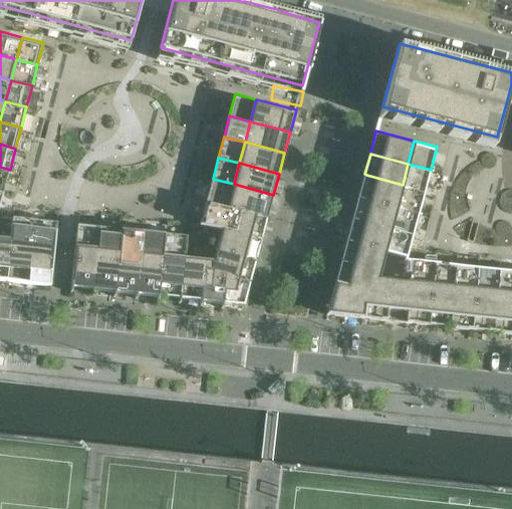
[(426,191),(431,170),(408,164),(403,185),(426,191)]
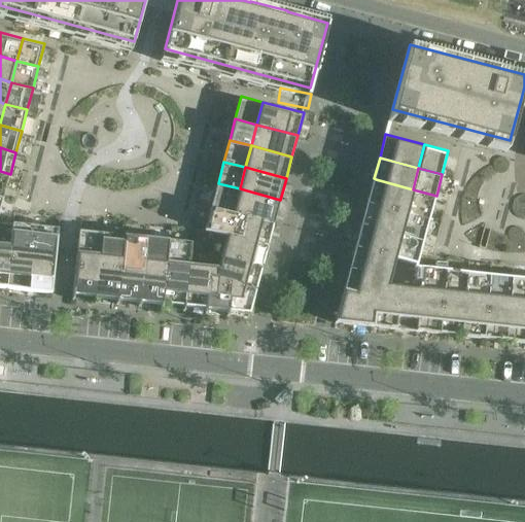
[(0,194),(4,196),(10,174),(0,171),(0,194)]
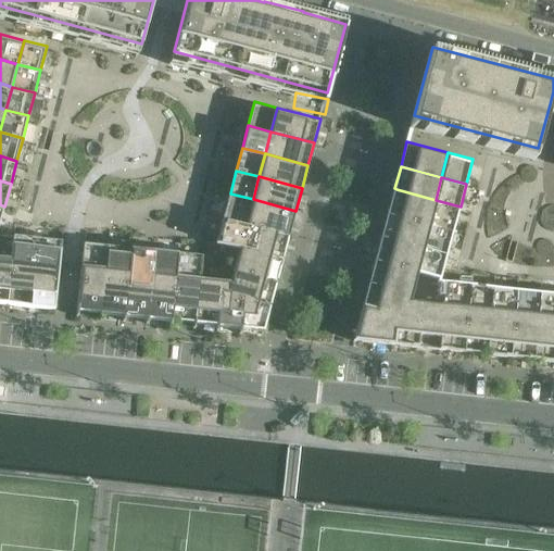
[(436,200),(397,189),(394,188),(388,211),(429,222),(436,200)]
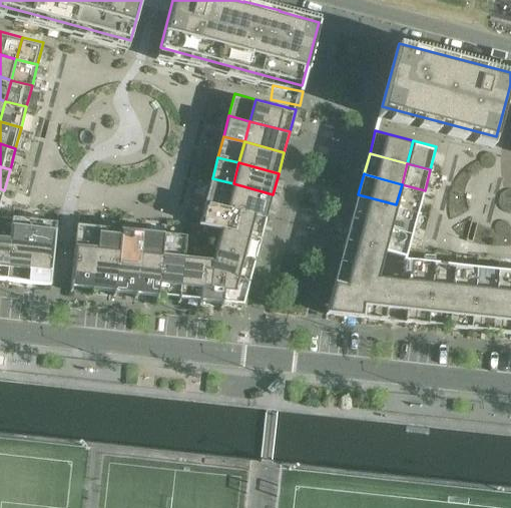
[(227,204),(233,183),(212,178),(206,198),(227,204)]
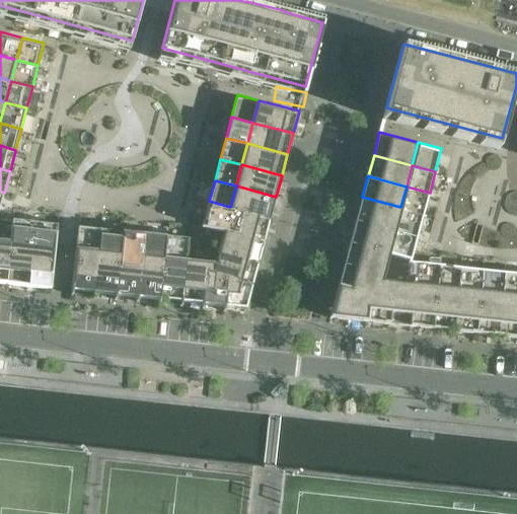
[(271,218),(276,197),(236,186),(230,207),(271,218)]
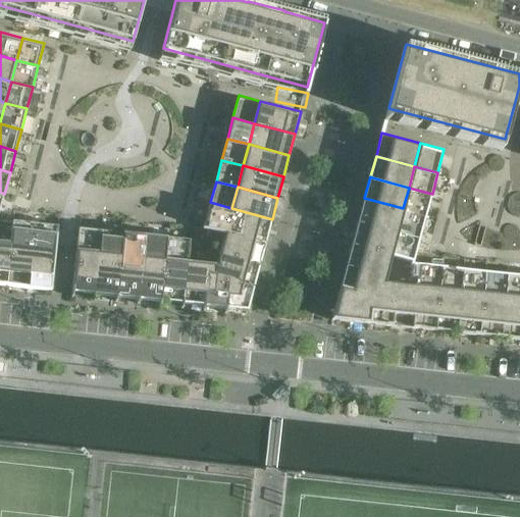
[(426,214),(432,194),(409,188),(403,208),(426,214)]
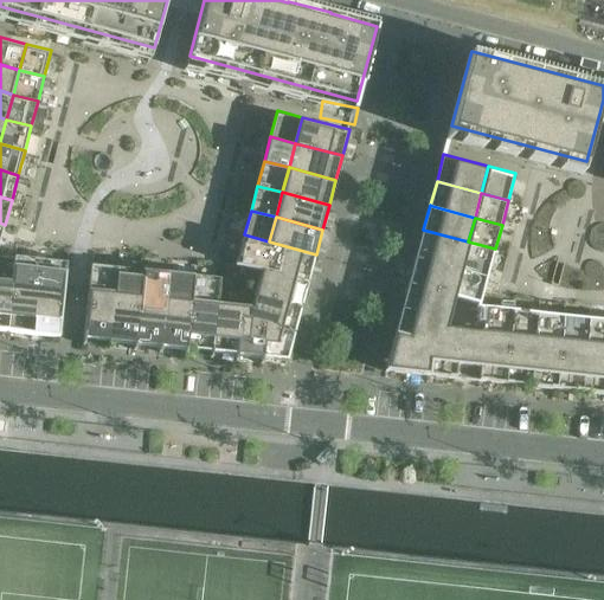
[(462,266),(468,242),(423,230),(417,255),(419,256),(462,266)]
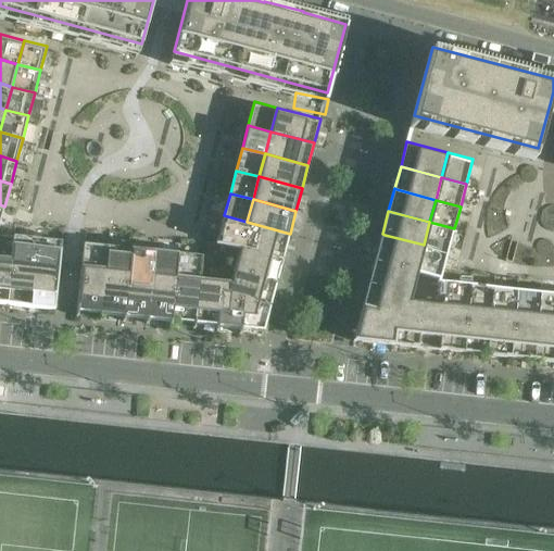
[(241,245),(247,222),(224,215),(217,239),(240,246),(241,245)]
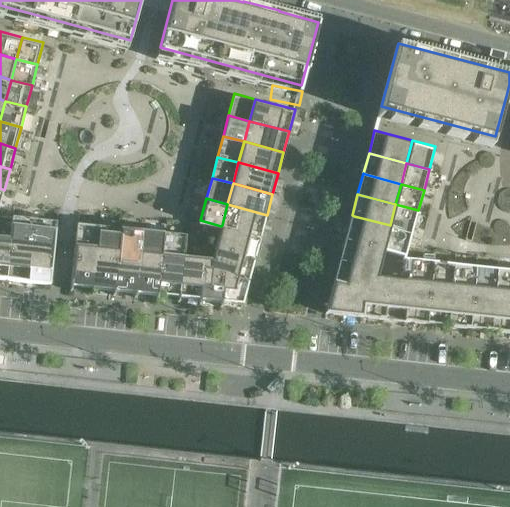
[(261,235),(267,215),(227,204),(222,225),(261,235)]
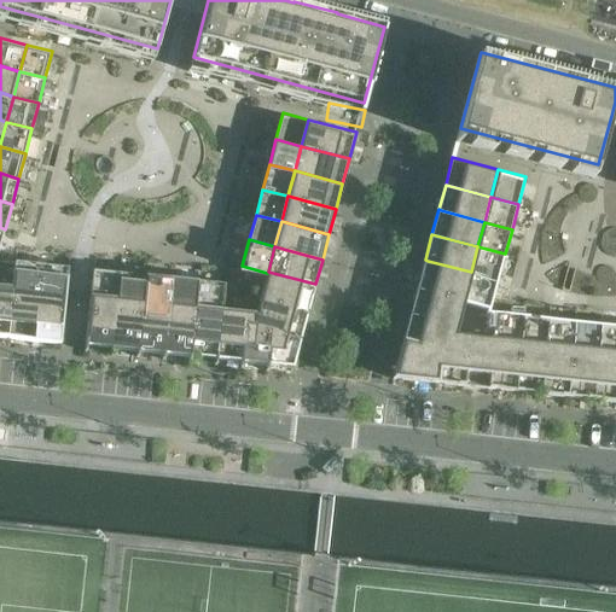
[(499,279),(505,254),(477,246),(471,272),(499,279)]
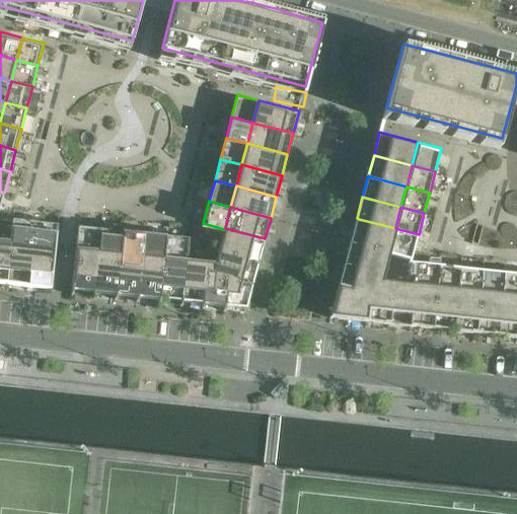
[(37,218),(14,215),(11,237),(12,237),(34,240),(57,242),(60,220),(37,218)]
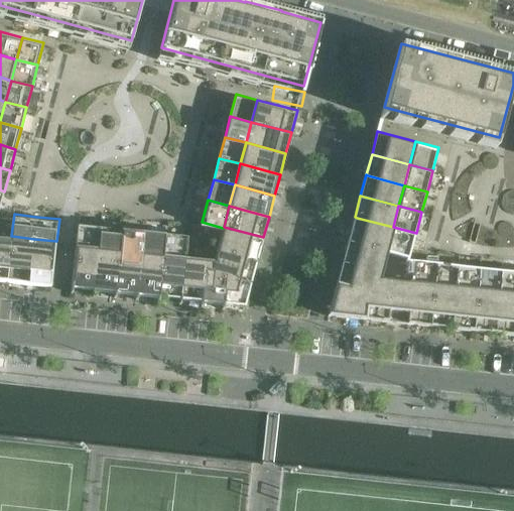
[(393,227),(357,218),(355,217),(349,239),(387,249),(393,227)]
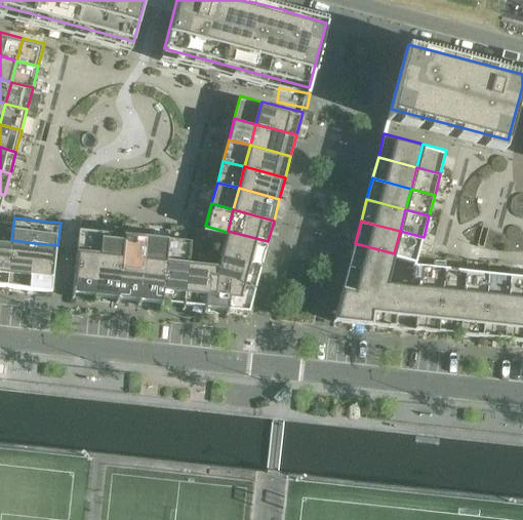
[(102,249),(104,228),(81,226),(78,247),(102,249)]
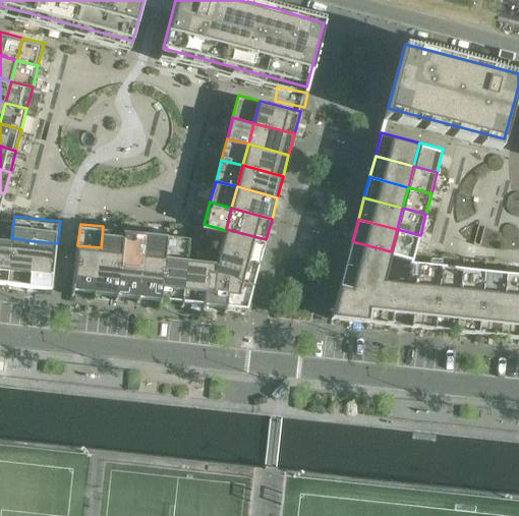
[(122,250),(125,228),(103,226),(101,247),(122,250)]
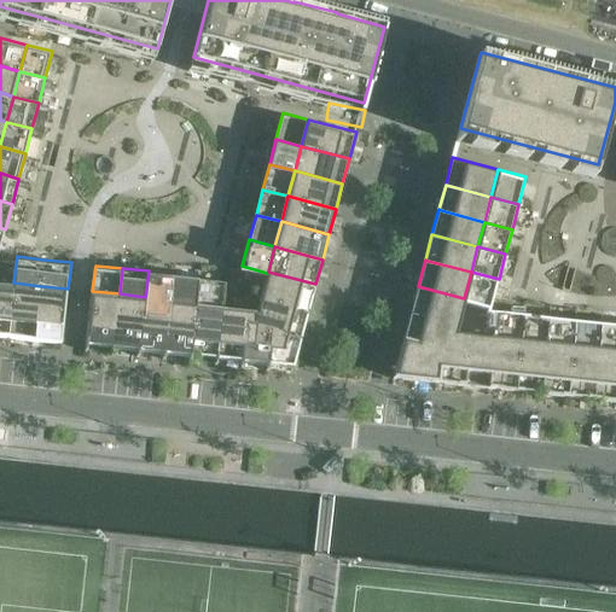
[(172,299),(174,274),(149,270),(145,297),(172,299)]
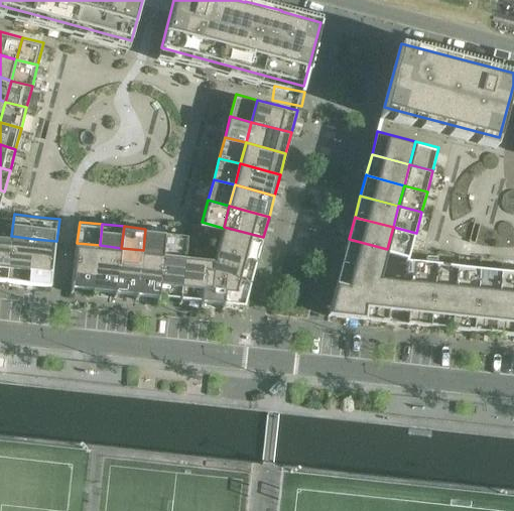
[(258,259),(263,237),(224,227),(223,228),(218,249),(258,259)]
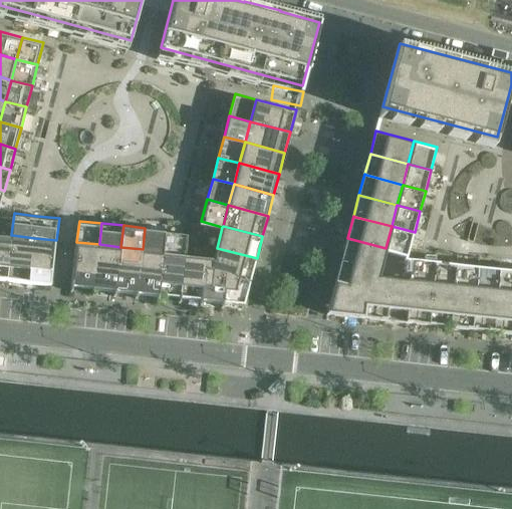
[(409,254),(415,232),(392,226),(386,248),(388,248),(409,254)]
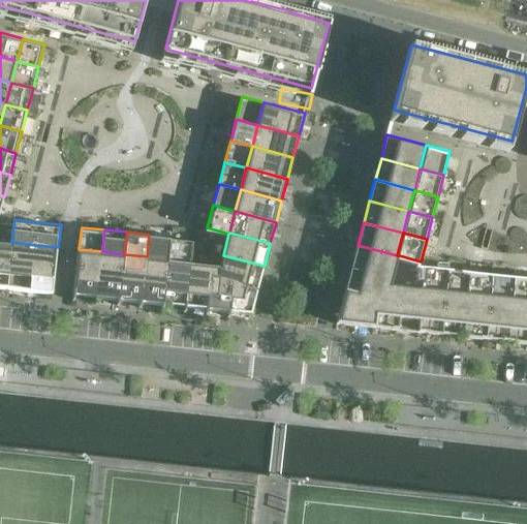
[(168,259),(172,237),(149,235),(147,256),(168,259)]
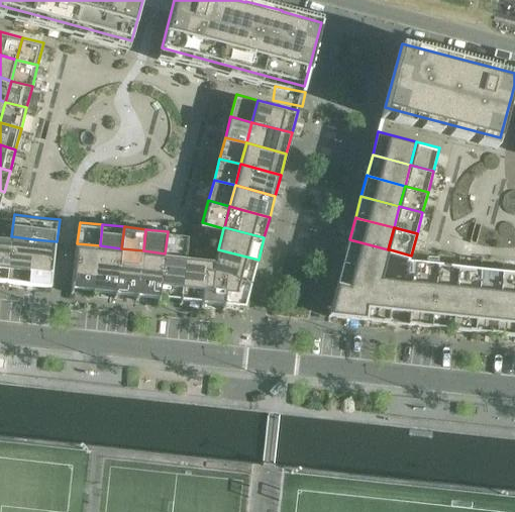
[(188,256),(190,235),(190,233),(168,231),(165,253),(187,256),(188,256)]
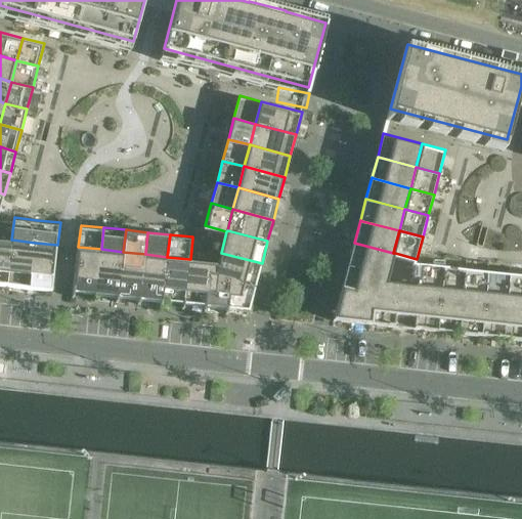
[(0,280),(8,283),(12,240),(0,239),(0,280)]
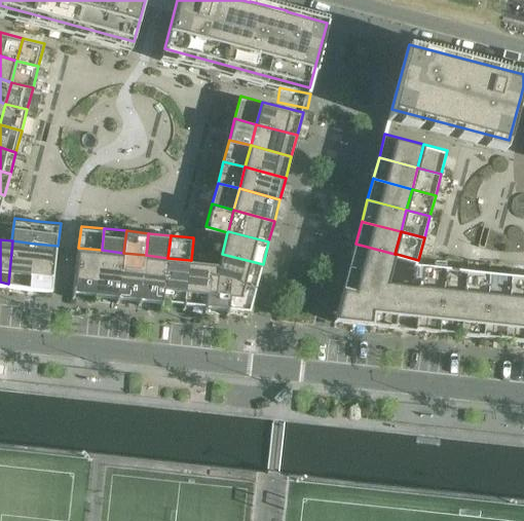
[(30,286),(35,244),(12,240),(8,284),(30,286)]
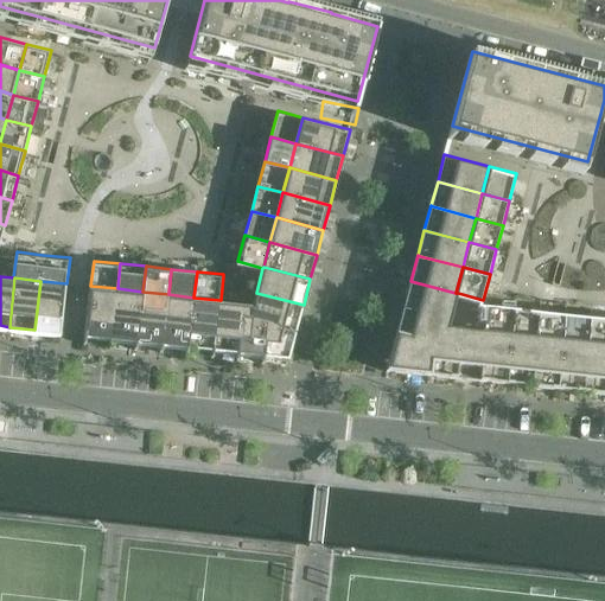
[(62,332),(65,301),(67,283),(40,281),(34,330),(62,332)]
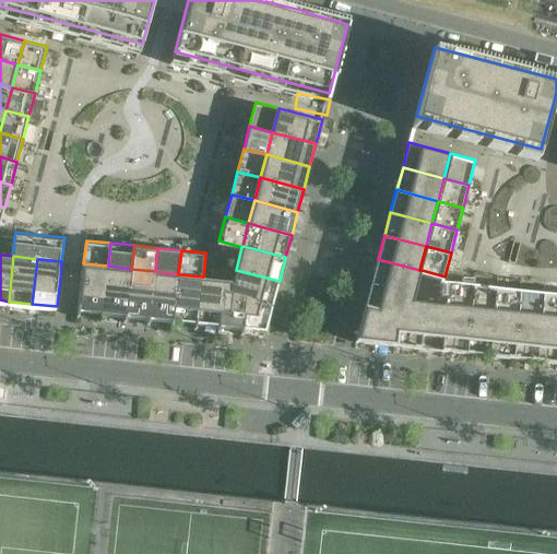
[(415,293),(422,270),(419,270),(378,259),(372,282),(375,282),(415,293)]
